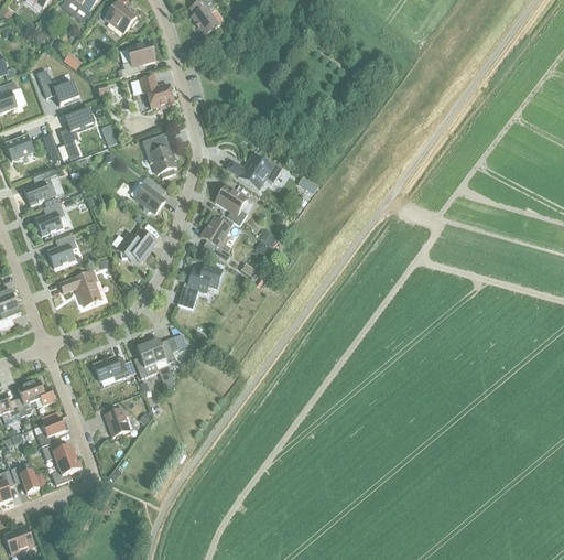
[(74,0),(79,4),(74,13),(84,21),(90,12),(88,11),(95,2),(97,3),(99,0),(74,0)]
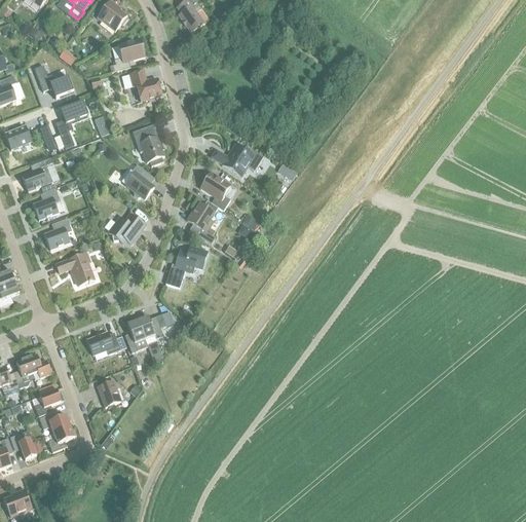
[(97,15),(115,30),(121,23),(122,24),(127,17),(126,15),(127,14),(120,9),(121,7),(111,0),(109,0),(97,15)]
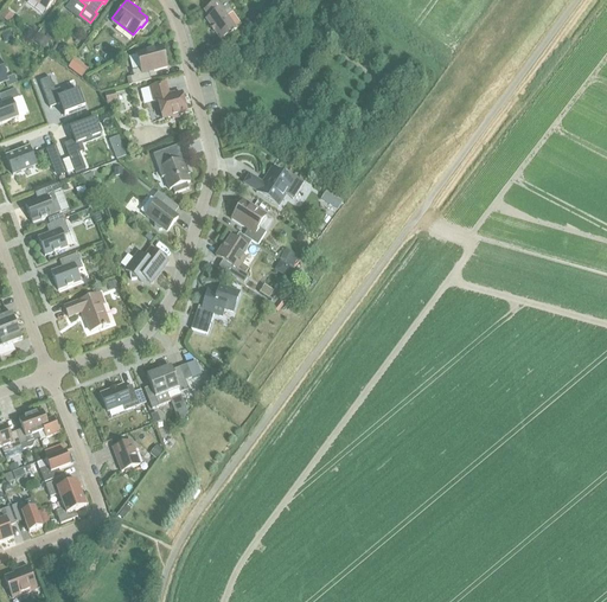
[(215,27),(221,37),(236,25),(228,12),(232,10),(225,0),(213,0),(204,7),(209,14),(206,15),(211,23),(210,23),(213,29),(215,27)]
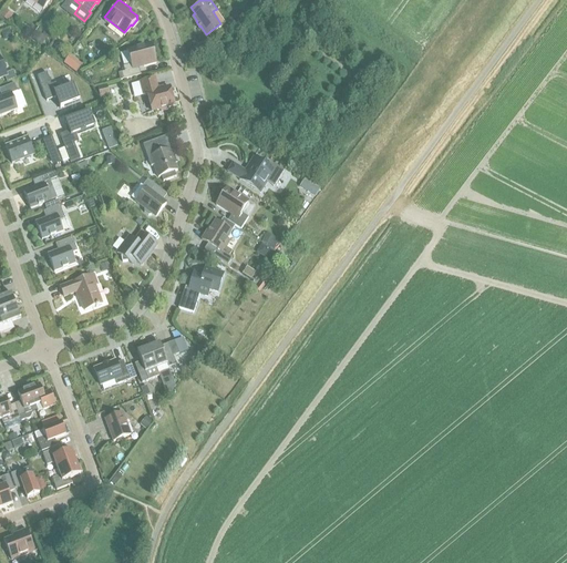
[(249,2),(230,16),(235,22),(256,7),(253,1),(250,3),(249,2)]
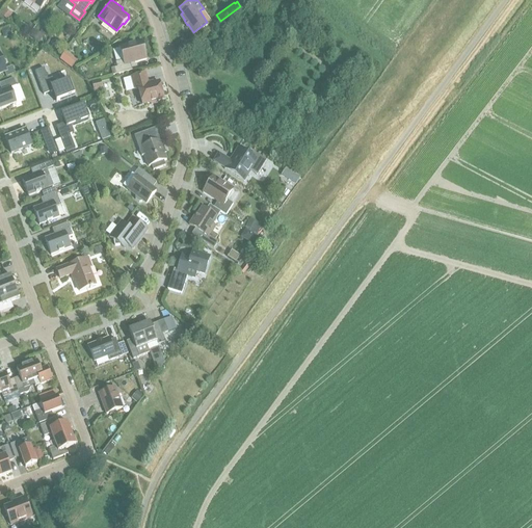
[(8,3),(2,8),(9,15),(15,9),(8,3)]
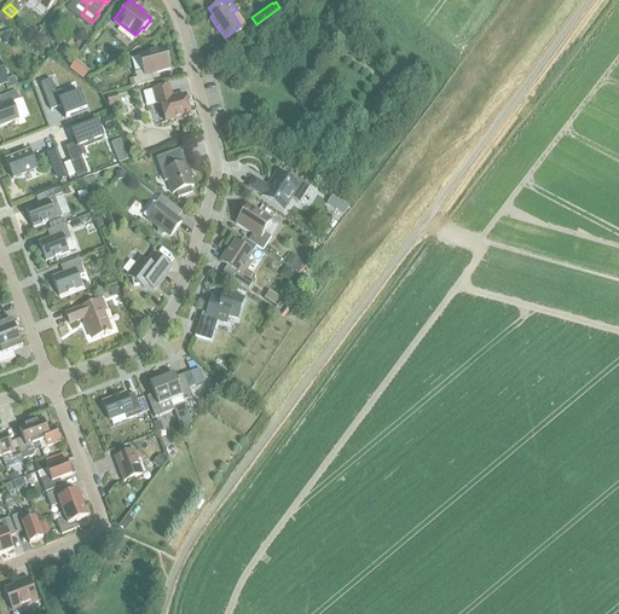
[(132,75),(134,84),(154,77),(151,70),(171,65),(166,44),(138,51),(143,67),(134,69),(136,74),(132,75)]
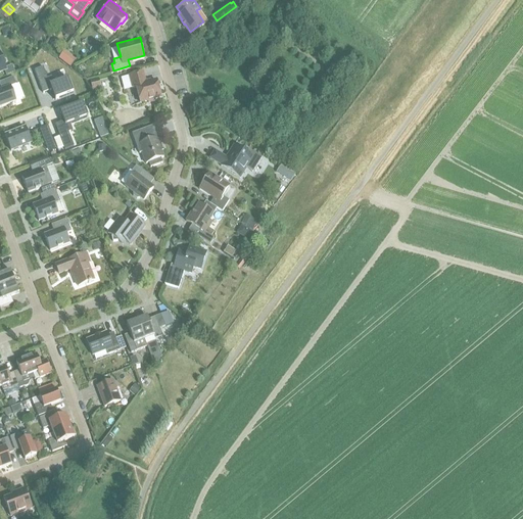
[(66,46),(61,53),(73,62),(78,54),(66,46)]
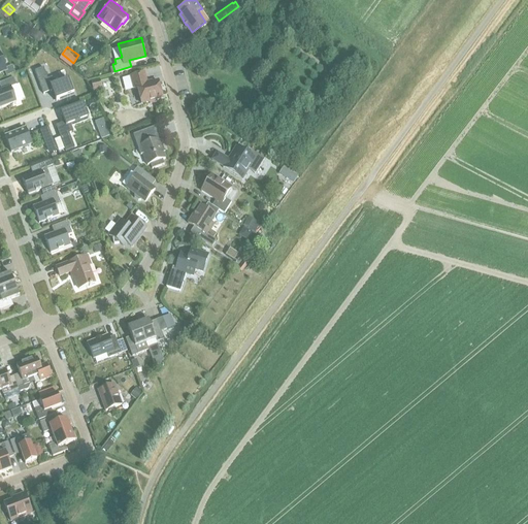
[(43,65),(34,68),(43,91),(52,88),(56,97),(74,91),(68,75),(55,82),(52,74),(47,76),(43,65)]
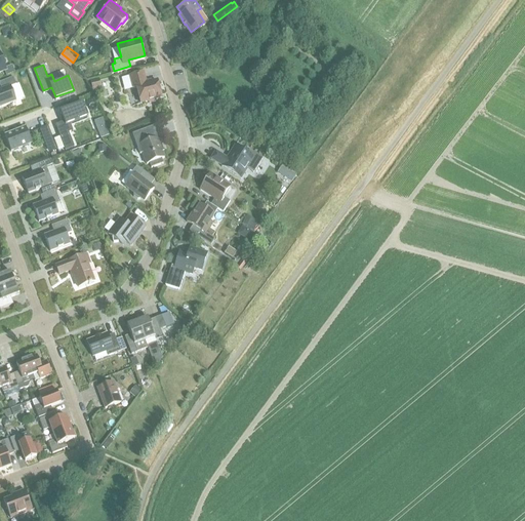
[(186,75),(184,65),(175,67),(177,77),(186,75)]
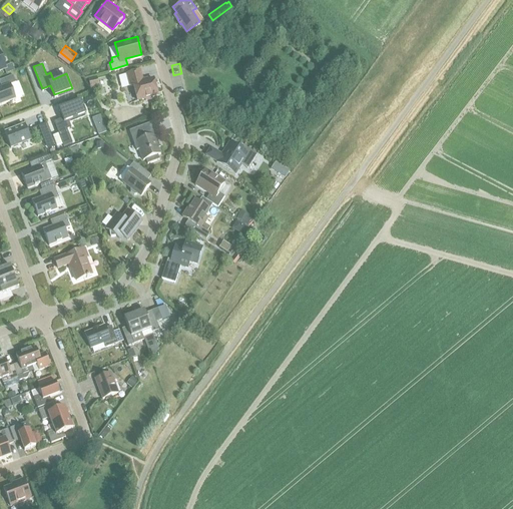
[(133,82),(137,97),(144,95),(145,97),(152,96),(152,94),(157,92),(153,76),(143,79),(140,68),(126,71),(129,83),(133,82)]
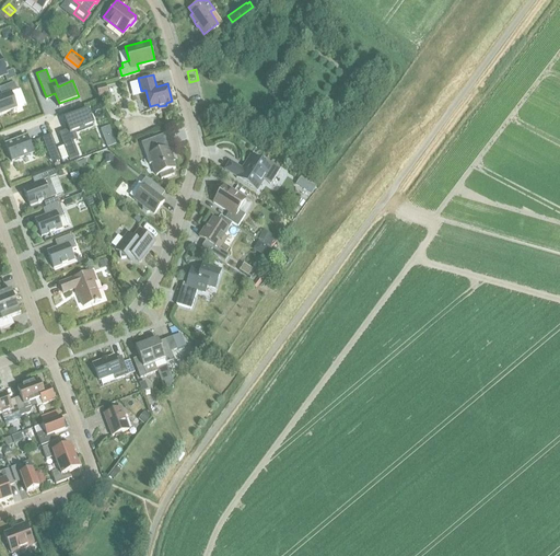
[(0,92),(0,111),(18,105),(11,90),(18,88),(14,79),(0,84),(0,89),(1,92),(0,92)]
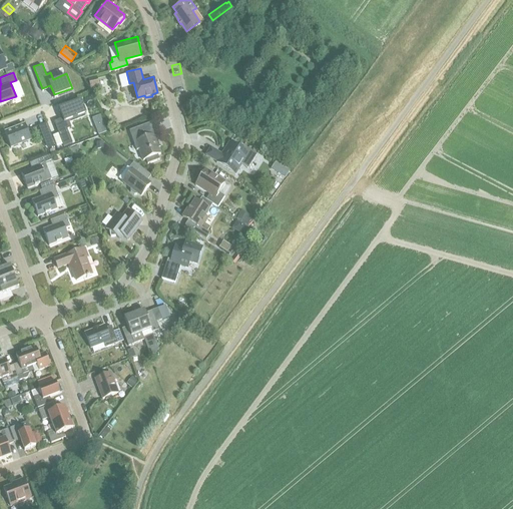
[(97,74),(88,76),(90,85),(99,83),(97,74)]
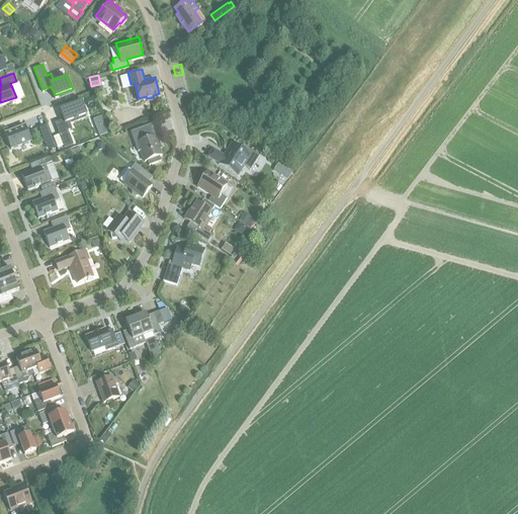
[(63,116),(55,120),(64,145),(73,142),(68,127),(72,126),(69,118),(87,112),(82,98),(59,107),(63,116)]
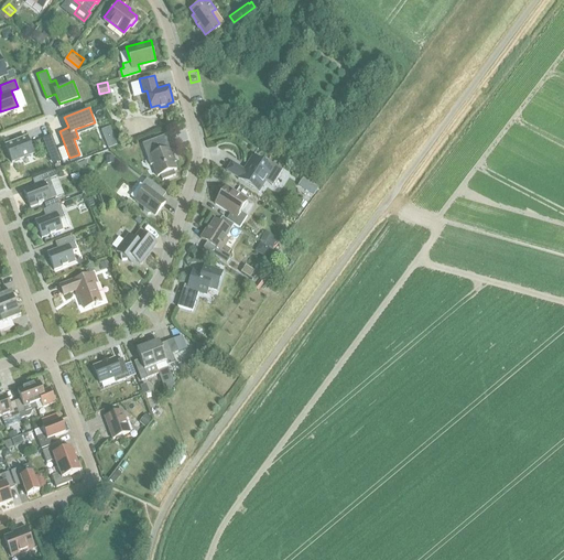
[(111,120),(102,124),(110,142),(118,139),(111,120)]
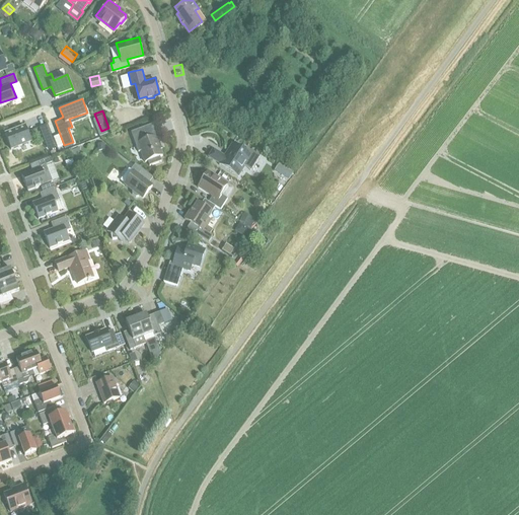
[(48,119),(41,122),(50,147),(57,144),(48,119)]
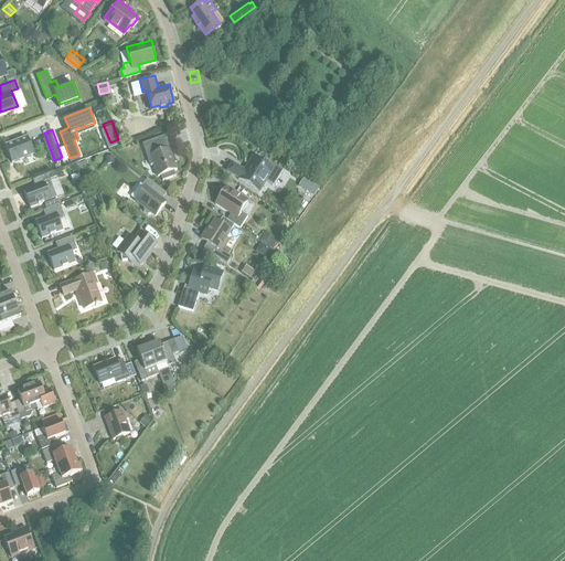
[(150,162),(153,161),(158,173),(160,172),(162,178),(176,172),(173,168),(177,167),(172,154),(174,152),(166,131),(142,140),(150,162)]
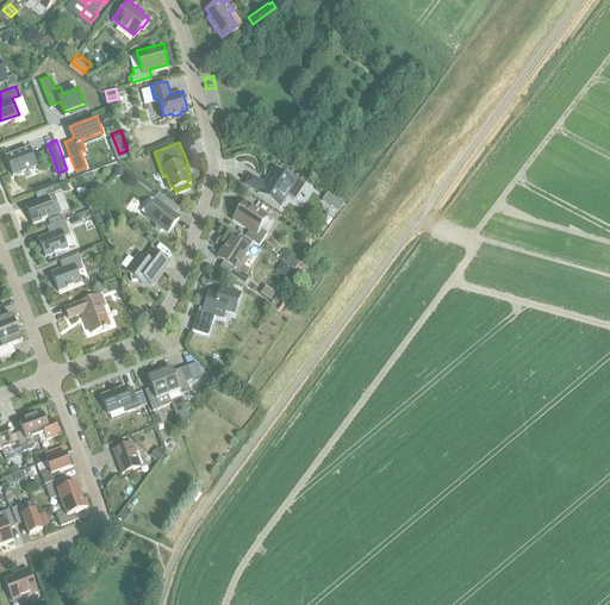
[(29,145),(6,154),(13,172),(36,163),(29,145)]
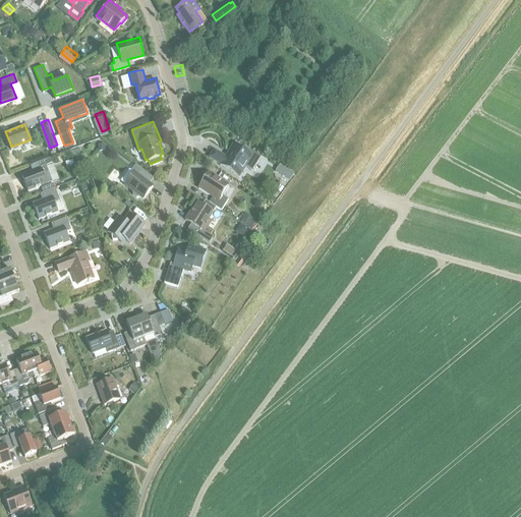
[(239,174),(252,153),(243,148),(243,145),(238,141),(236,142),(233,140),(228,150),(229,150),(226,155),(214,147),(209,155),(220,162),(239,174)]
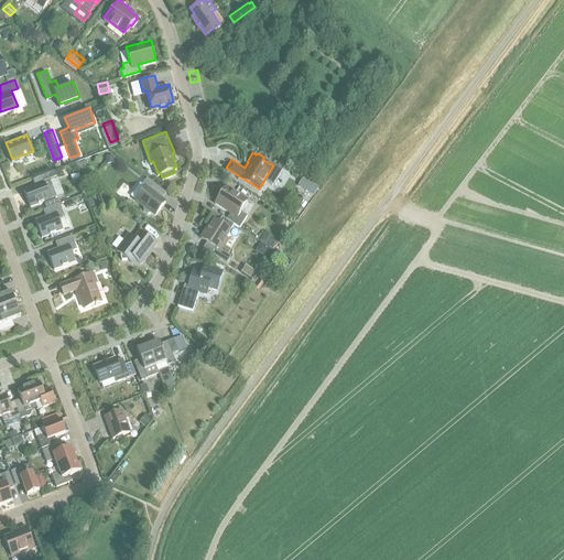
[(66,162),(58,167),(61,172),(69,168),(66,162)]
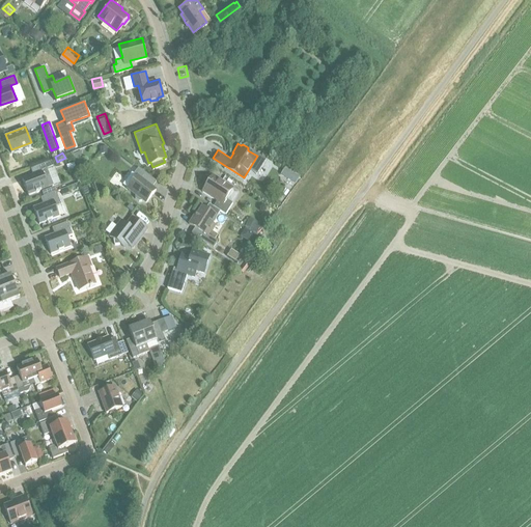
[(53,183),(48,167),(54,165),(52,158),(30,166),(32,172),(22,176),(28,192),(35,190),(42,188),(40,188),(48,185),(53,183)]
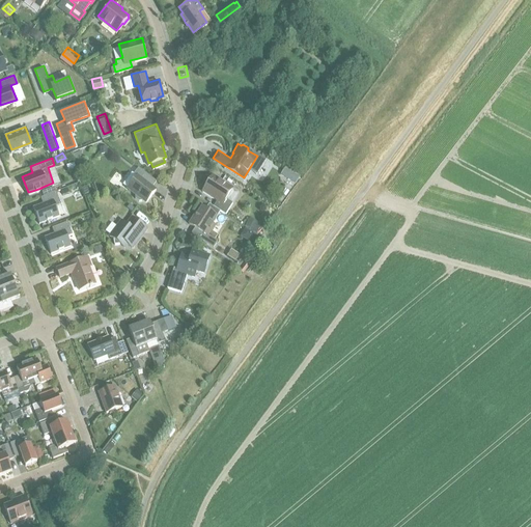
[(137,173),(128,186),(136,192),(135,193),(135,196),(139,199),(141,198),(142,197),(145,200),(146,198),(148,198),(148,196),(149,195),(151,194),(151,193),(156,187),(149,183),(154,176),(138,165),(134,171),(137,173)]
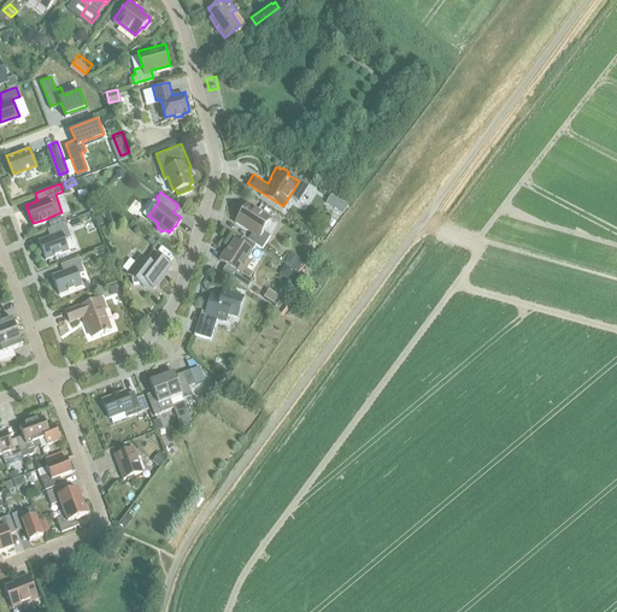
[(331,198),(330,210),(334,210),(334,212),(342,212),(344,199),(331,198)]
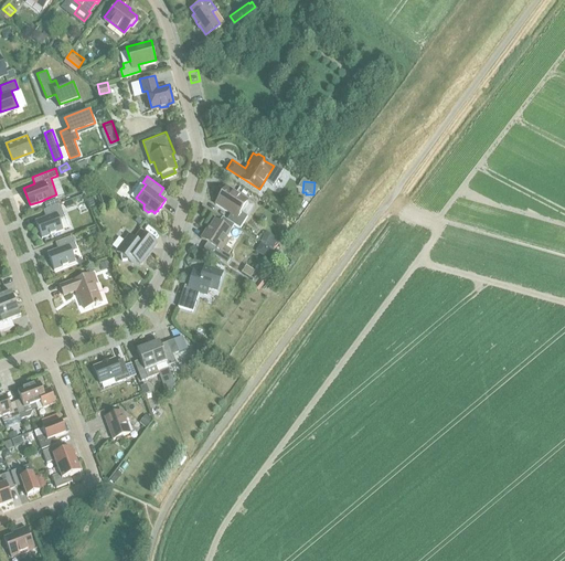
[(231,211),(226,217),(234,221),(240,225),(247,213),(241,209),(248,197),(226,183),(215,201),(231,211)]
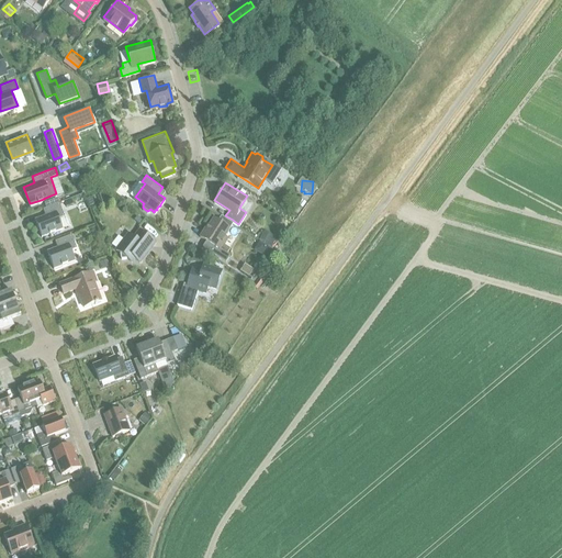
[(36,220),(42,234),(49,231),(49,232),(55,230),(55,229),(63,226),(58,215),(65,213),(59,200),(43,207),(46,216),(36,220)]
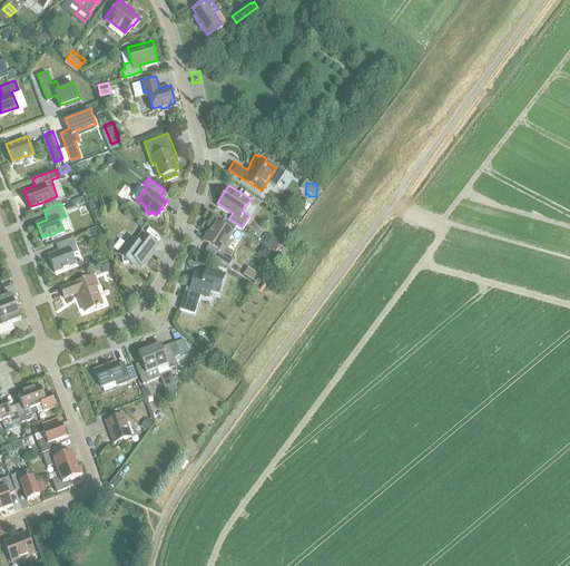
[(236,223),(228,218),(224,215),(220,222),(216,218),(208,232),(207,231),(203,237),(209,242),(205,249),(228,263),(233,256),(229,254),(233,250),(227,245),(231,238),(227,237),(233,230),(236,223)]
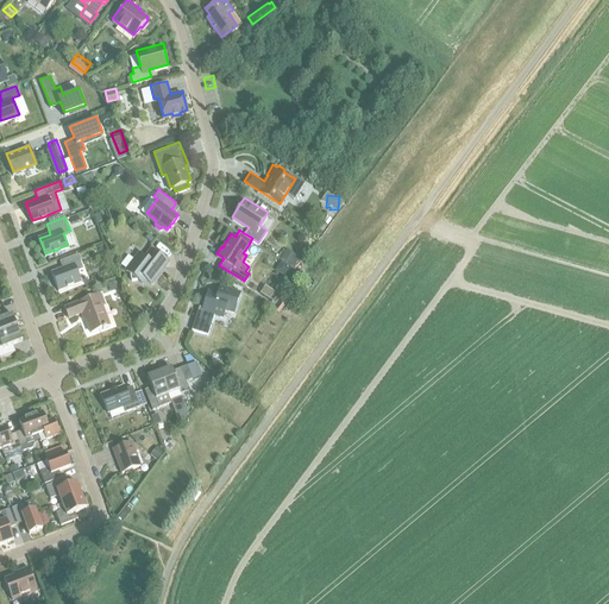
[(297,252),(287,245),(284,249),(283,247),(280,253),(294,263),(299,256),(296,255),(297,252)]
